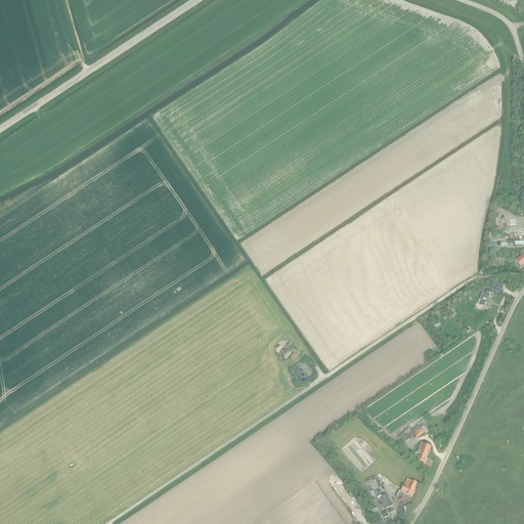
[(491,289),(500,293),(503,288),(493,284),(491,289)]
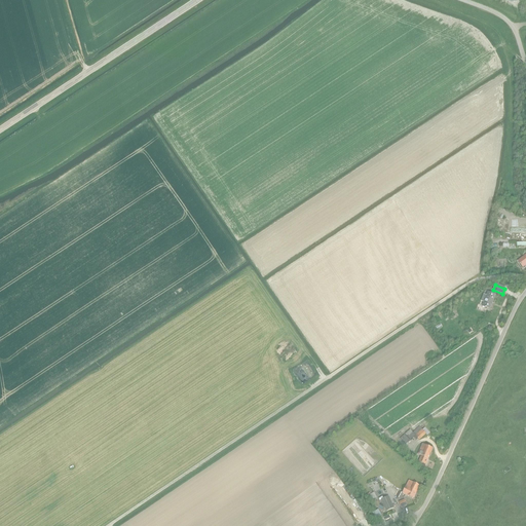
[(481,301),(484,302),(482,306),(490,309),(495,295),(488,292),(486,295),(484,294),(481,301)]
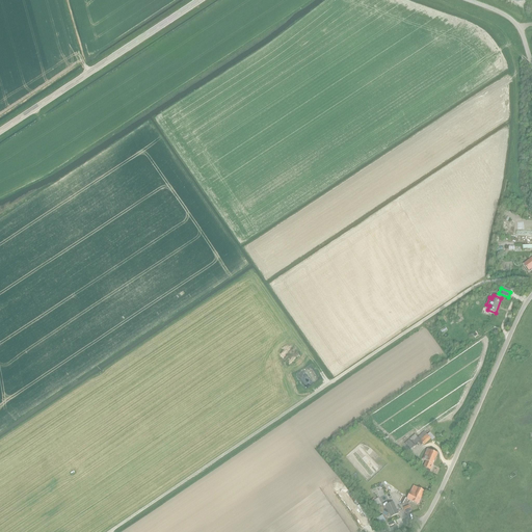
[(409,439),(416,445),(419,442),(422,445),(423,444),(424,445),(431,439),(427,434),(424,431),(418,437),(415,434),(409,439)]
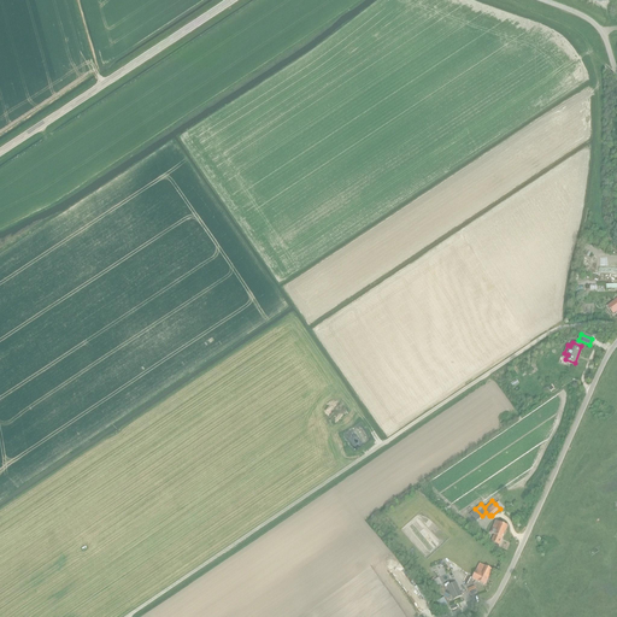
[(481,517),(475,510),(469,515),(475,522),(481,517)]
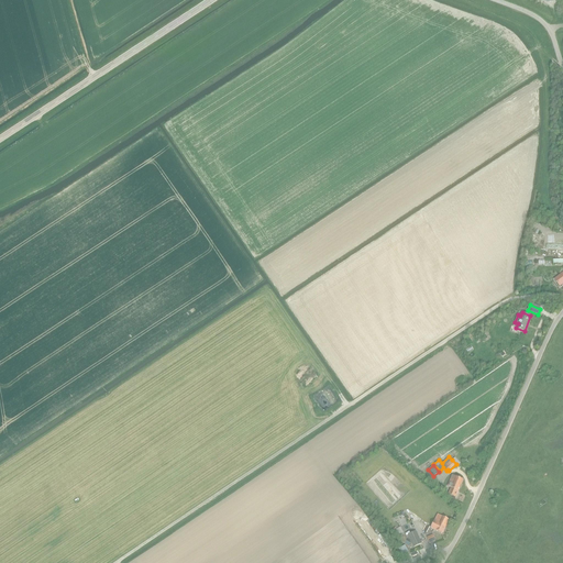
[(448,486),(451,488),(449,495),(455,498),(463,481),(452,475),(448,486)]
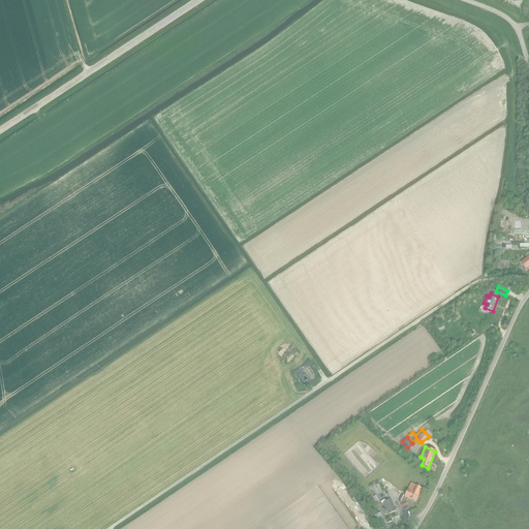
[(405,496),(415,501),(423,489),(411,483),(405,496)]
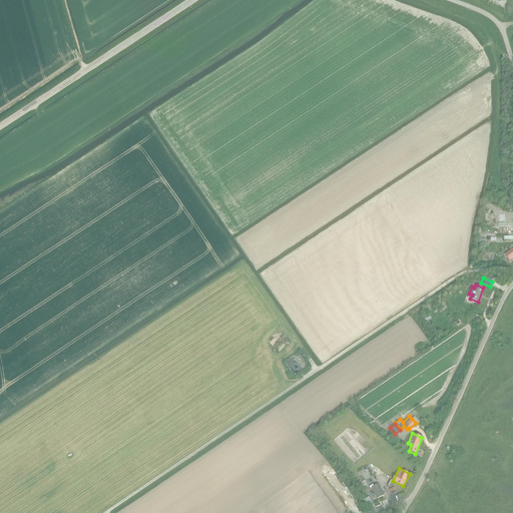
[(372,487),(377,499),(384,495),(379,484),(372,487)]
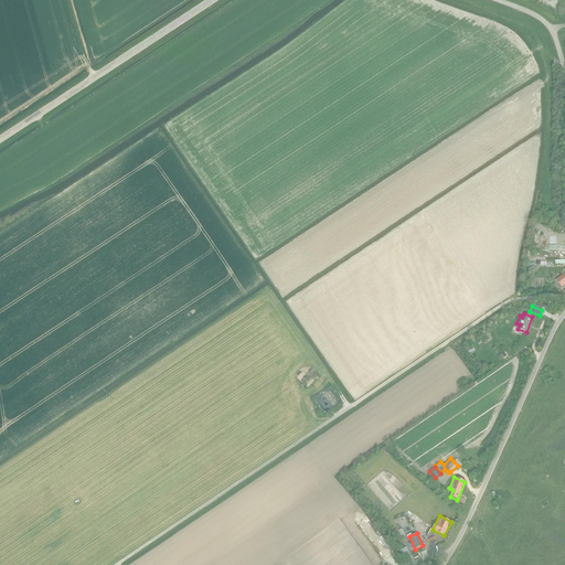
[(400,551),(404,557),(411,554),(406,547),(400,551)]
